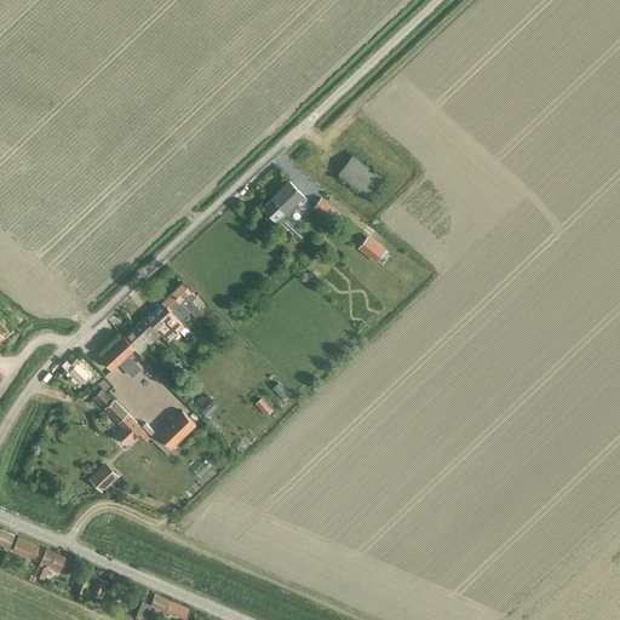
[(352,155),(338,173),(368,196),(383,178),(352,155)]
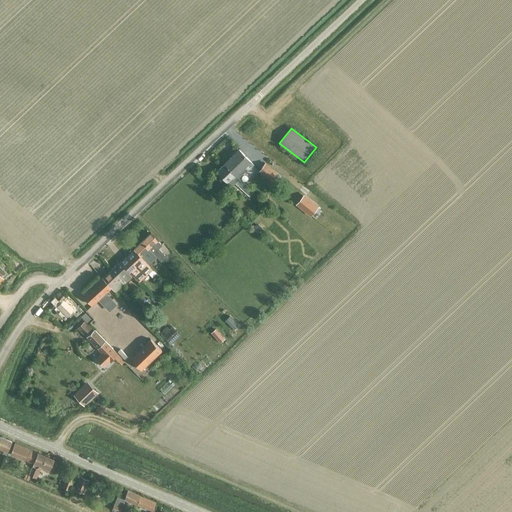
[(232,156),(244,167),(248,163),(252,166),(253,165),(239,150),(232,156)]
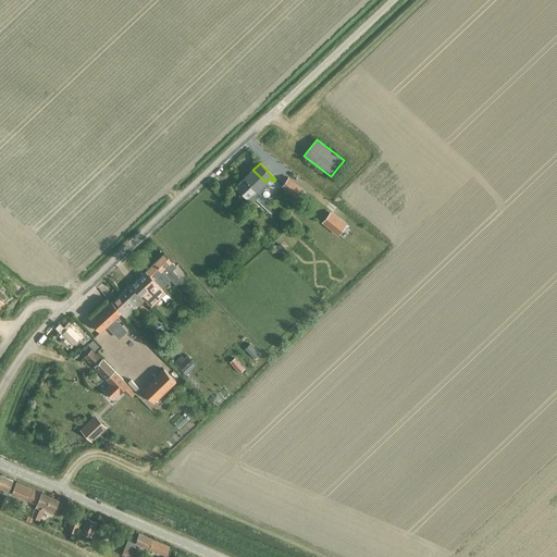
[(269,186),(265,182),(252,170),(244,178),(259,194),(265,187),(267,187),(269,186)]
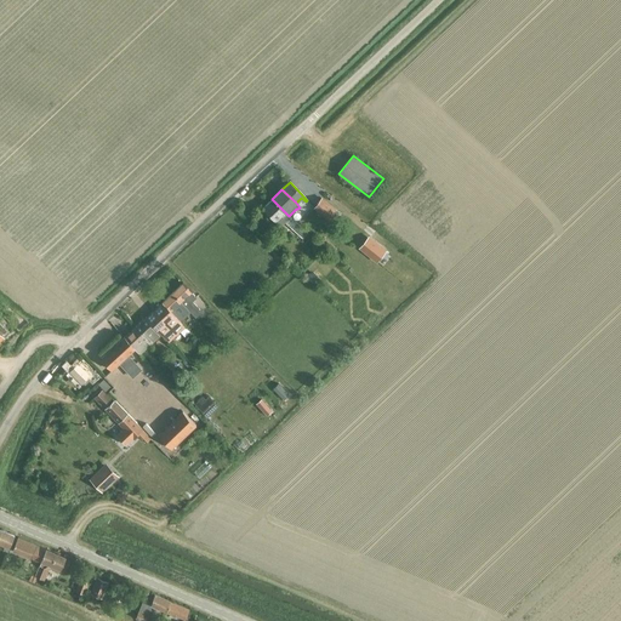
[(341,212),(322,198),(314,208),(334,222),(341,212)]
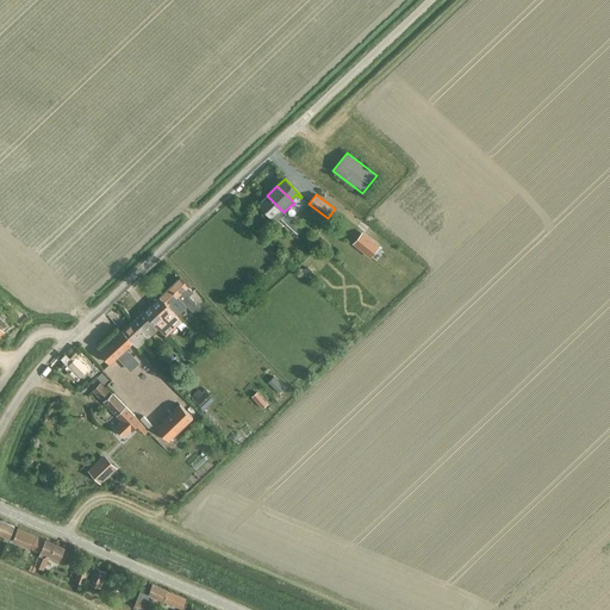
[(303,231),(284,212),(267,195),(257,204),(266,213),(271,218),(272,217),(275,222),(280,217),(298,236),(303,231)]
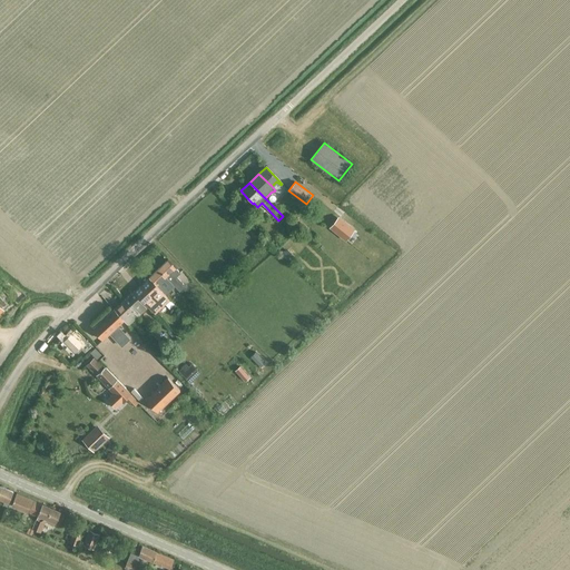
[(337,218),(331,227),(344,237),(351,228),(337,218)]
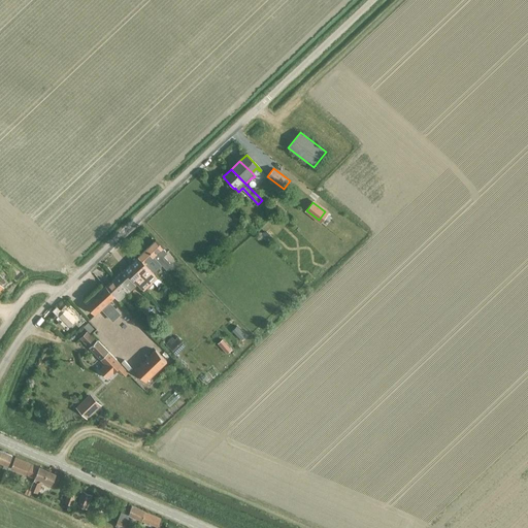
[(276,203),(271,209),(277,216),(282,211),(285,216),(288,212),(276,203)]
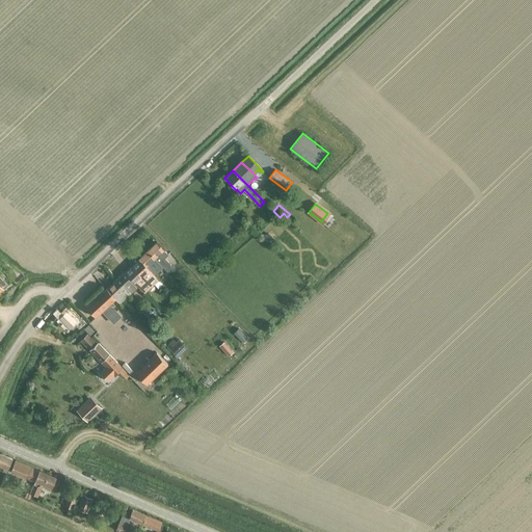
[(268,234),(264,239),(269,244),(274,240),(268,234)]
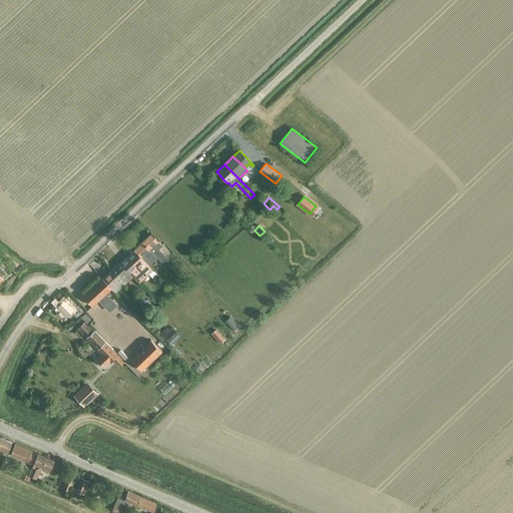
[(206,241),(213,249),(218,244),(213,238),(216,235),(213,232),(209,235),(211,237),(206,241)]
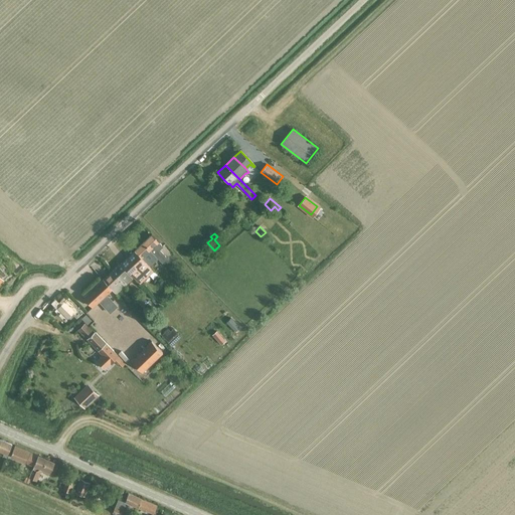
[(152,234),(143,242),(158,259),(162,263),(167,259),(159,249),(163,246),(152,234)]
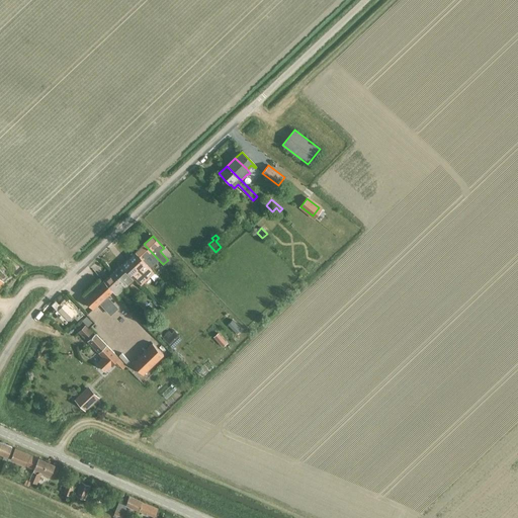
[(144,244),(136,252),(147,264),(147,263),(151,267),(159,260),(144,244)]
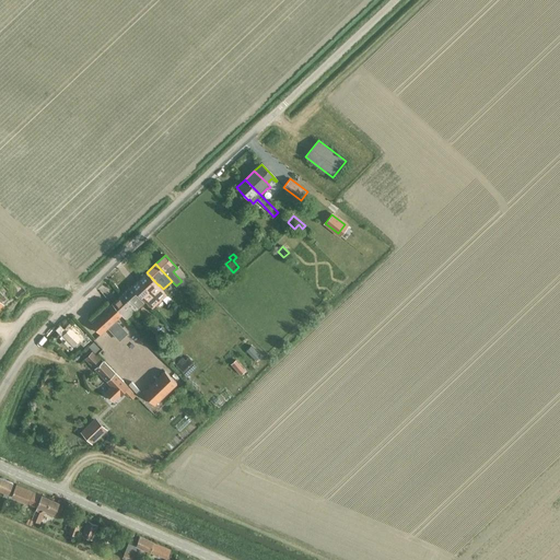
[(163,289),(159,284),(159,286),(147,272),(131,286),(146,301),(152,307),(167,294),(163,289)]
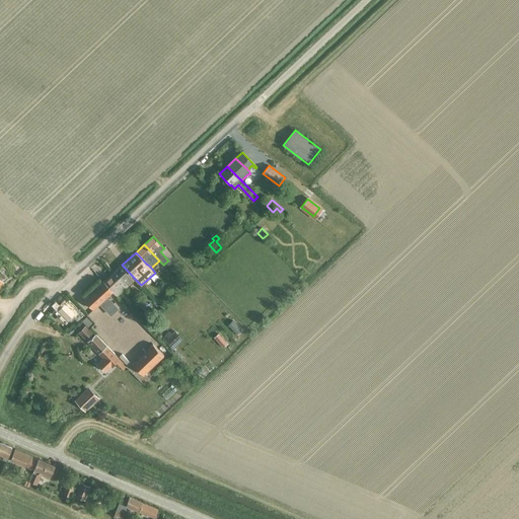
[(126,287),(135,279),(122,265),(113,273),(126,287)]
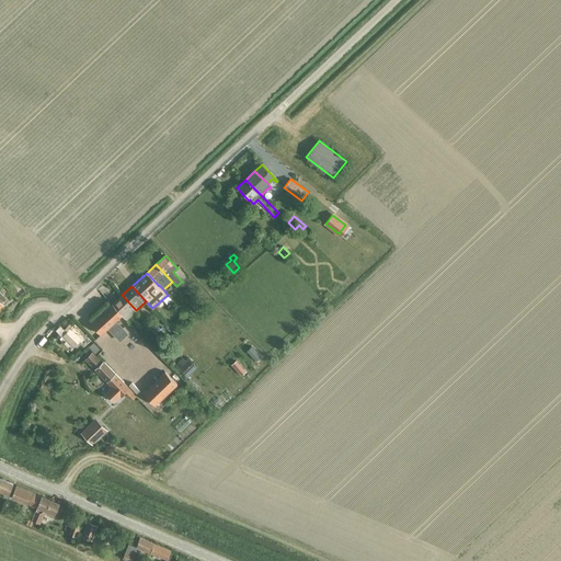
[(126,319),(136,310),(122,295),(112,304),(126,319)]
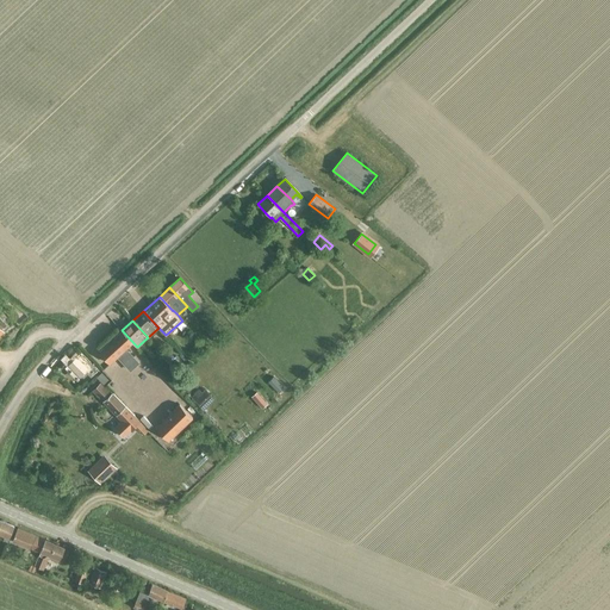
[(137,348),(137,347),(122,330),(99,352),(110,363),(132,342),(137,348)]
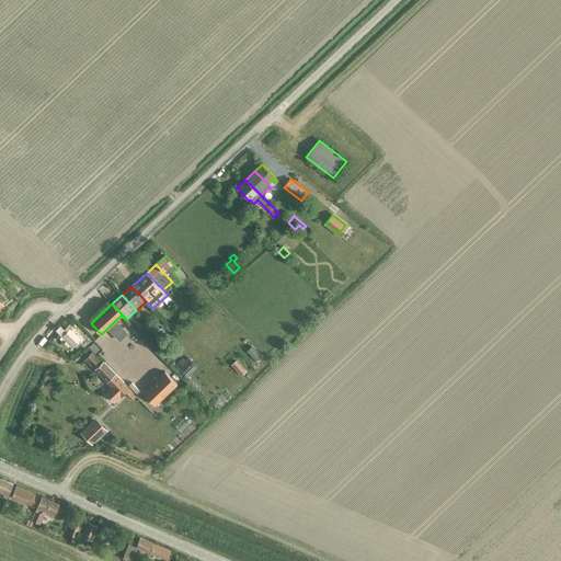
[(75,323),(63,335),(75,347),(76,345),(78,347),(80,344),(83,346),(90,340),(75,323)]
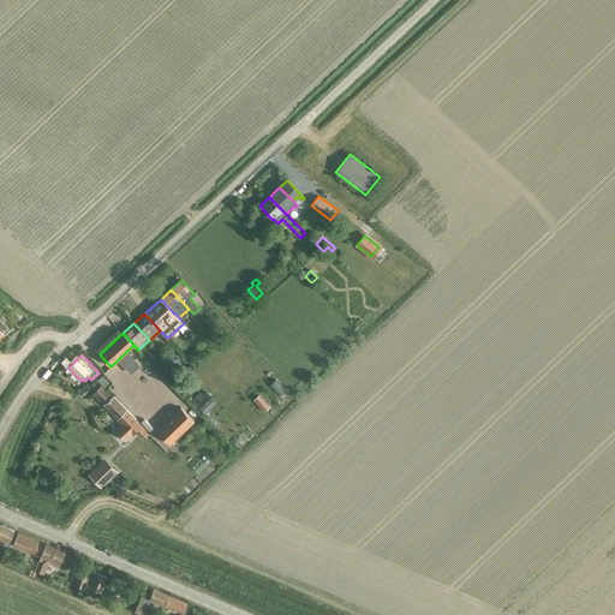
[(169,356),(165,360),(171,369),(177,364),(169,356)]
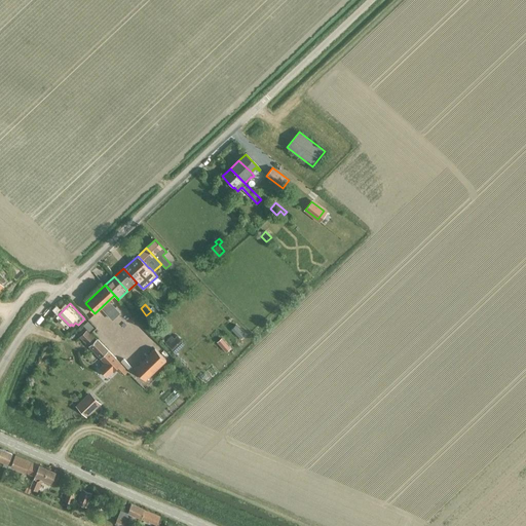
[(235,324),(231,329),(239,338),(245,333),(235,324)]
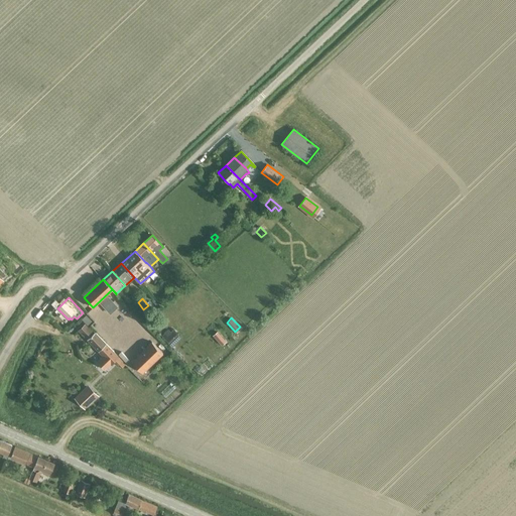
[(176,339),(184,333),(174,319),(166,326),(176,339)]
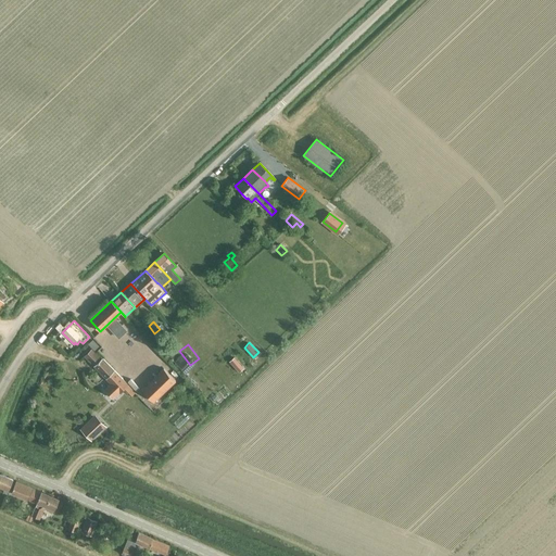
[(91,349),(85,356),(111,383),(104,390),(112,399),(123,388),(130,396),(135,392),(125,381),(102,357),(101,358),(91,349)]
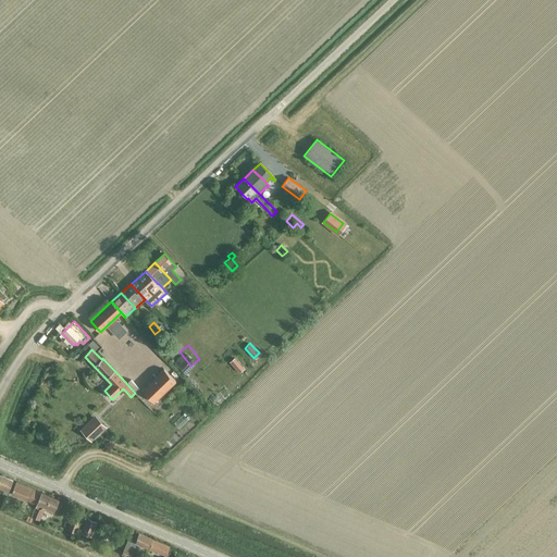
[(234,358),(229,362),(238,373),(244,369),(234,358)]
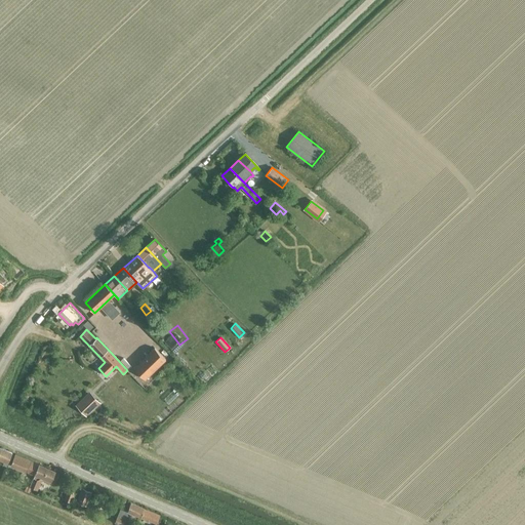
[(145,379),(165,359),(155,348),(133,367),(145,379)]
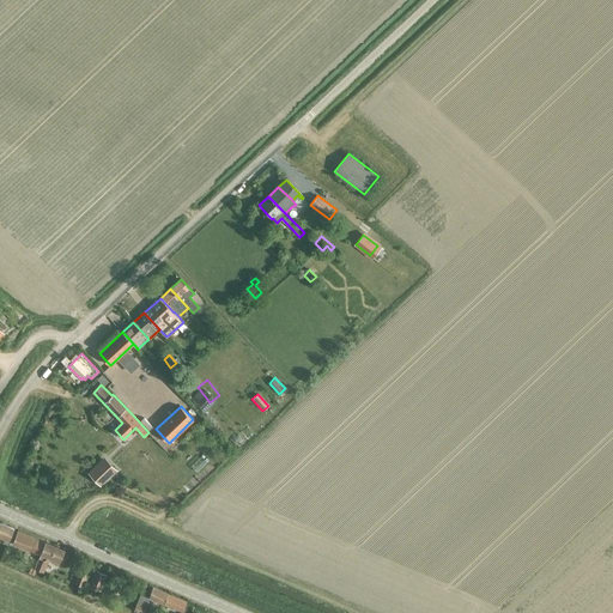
[(89,473),(101,485),(116,471),(104,459),(89,473)]
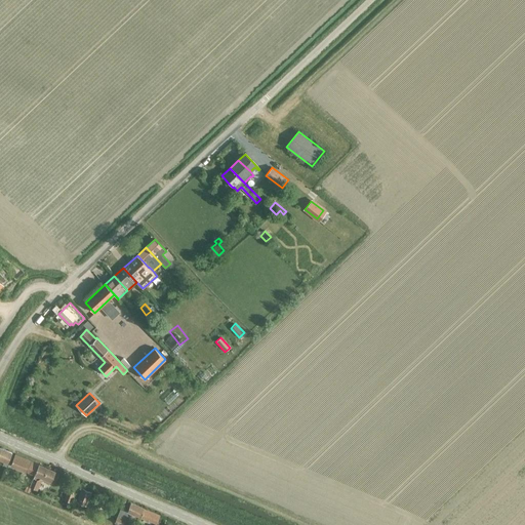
[(6,467),(8,462),(12,453),(0,448),(0,458),(4,461),(2,466),(6,467)]
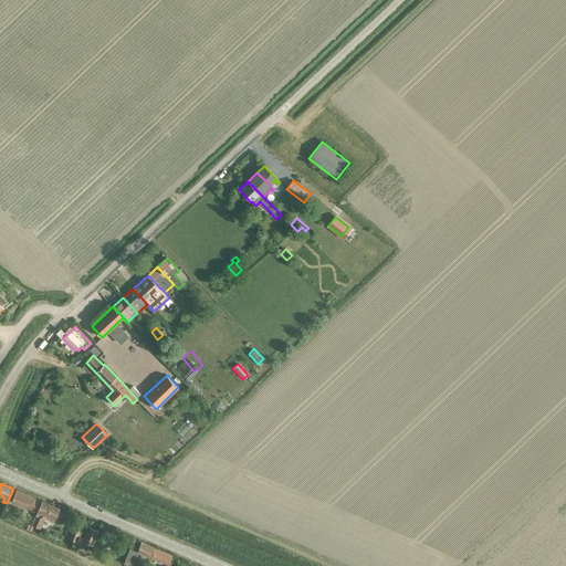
[(37,512),(41,501),(17,490),(12,500),(19,502),(18,504),(37,512)]
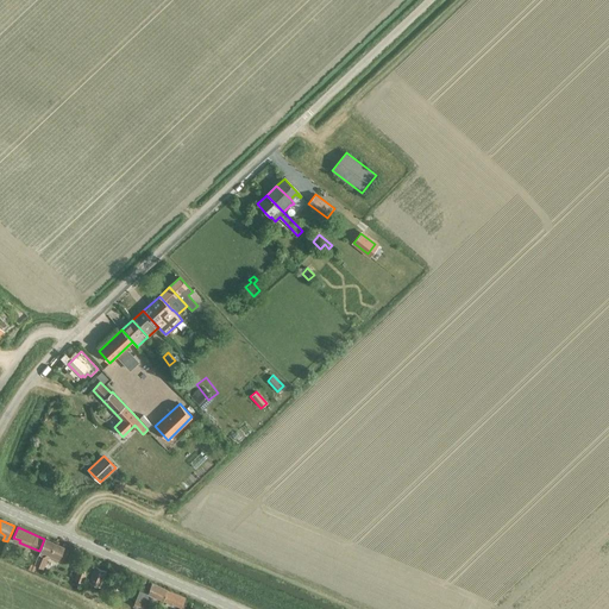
[(36,558),(37,559),(35,564),(36,564),(41,566),(45,556),(50,554),(60,558),(64,546),(45,539),(44,539),(39,551),(36,558)]
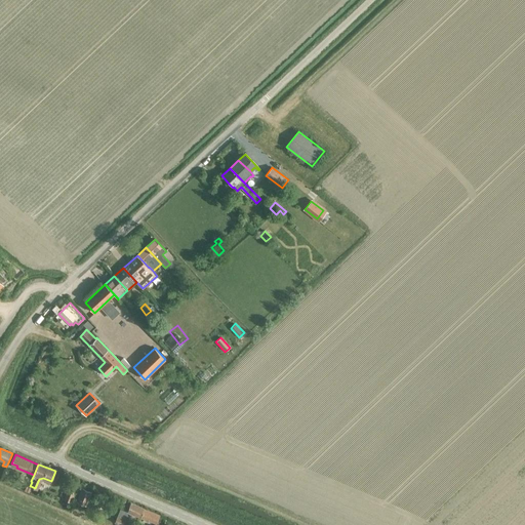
[(71,502),(78,484),(71,481),(63,499),(71,502)]
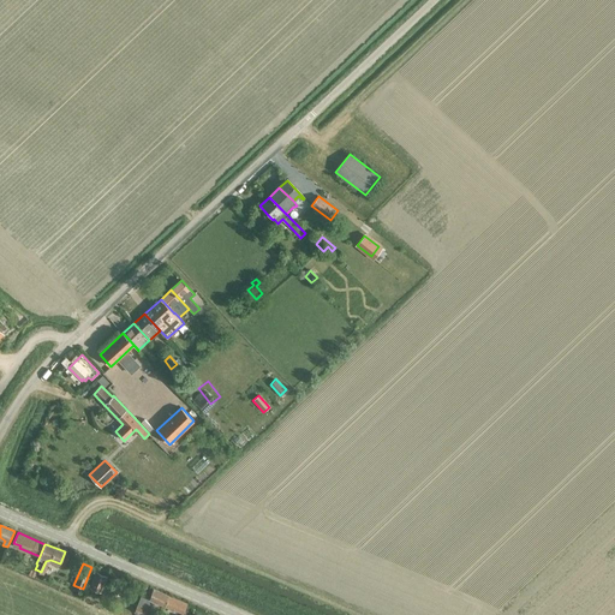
[(102,590),(109,574),(99,569),(91,585),(102,590)]
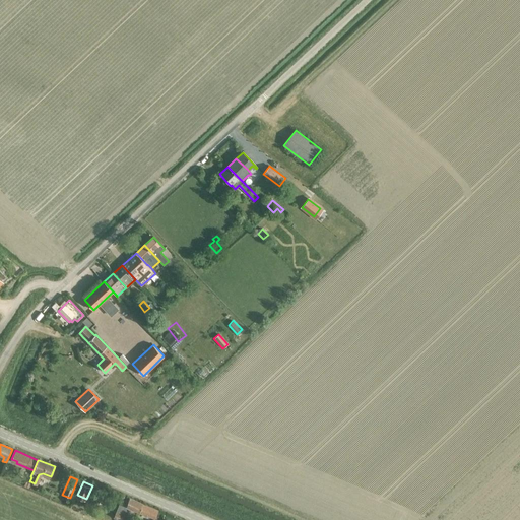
[(103,488),(96,499),(103,502),(109,491),(103,488)]
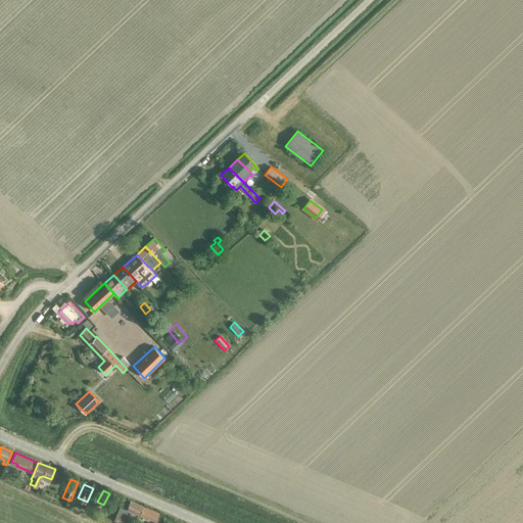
[(138,514),(142,505),(131,501),(128,507),(121,504),(114,520),(122,522),(124,522),(130,511),(138,514)]
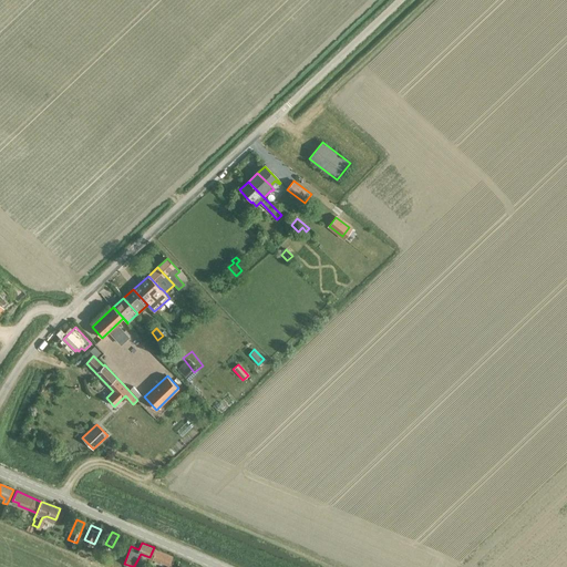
[(173,564),(171,563),(173,556),(154,547),(150,557),(169,565),(172,566),(173,564)]
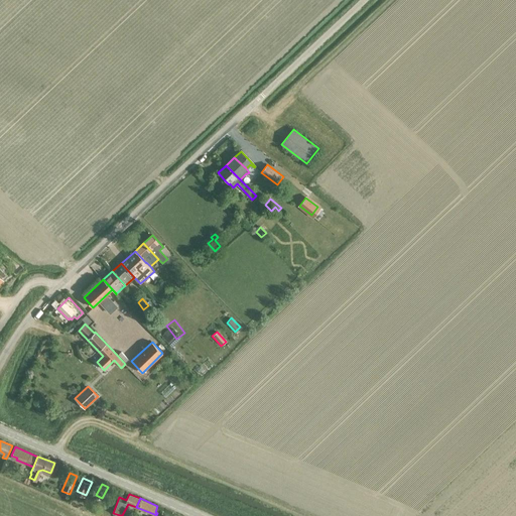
All buildings are outlined.
